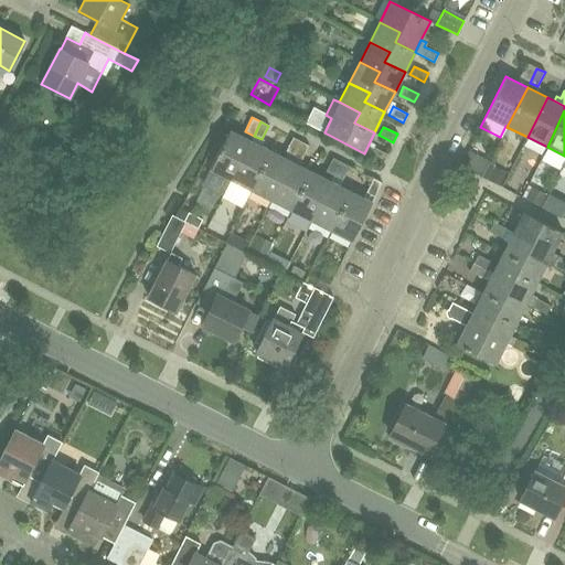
[(231,180),(251,140),(230,130),(210,170),(231,180)]
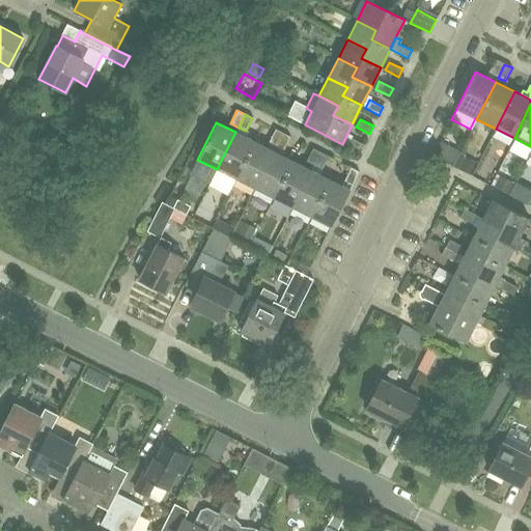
[(276,146),(282,133),(275,129),(268,142),(276,146)]
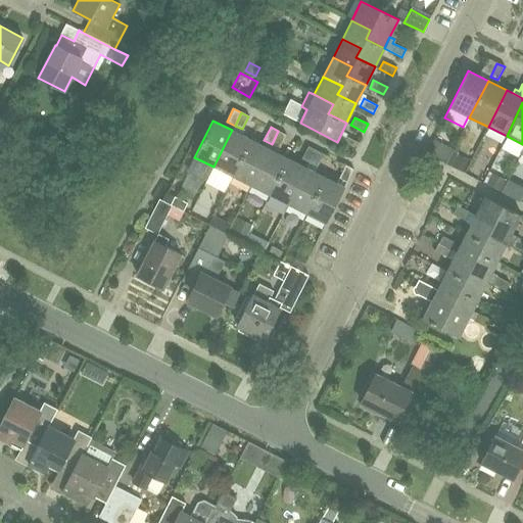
[(232,177),(250,139),(232,130),(214,167),(232,177)]
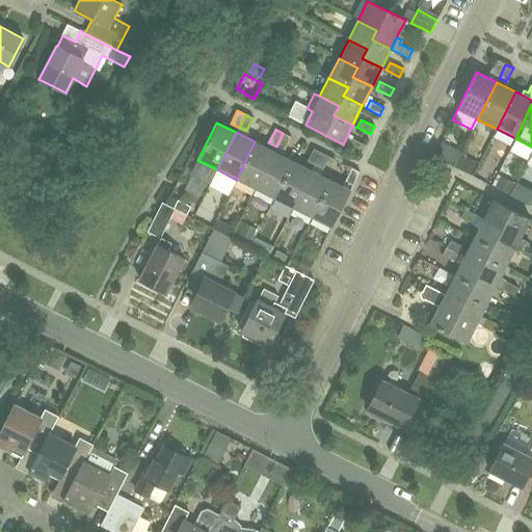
[(283,133),(276,147),(284,151),(291,137),(283,133)]
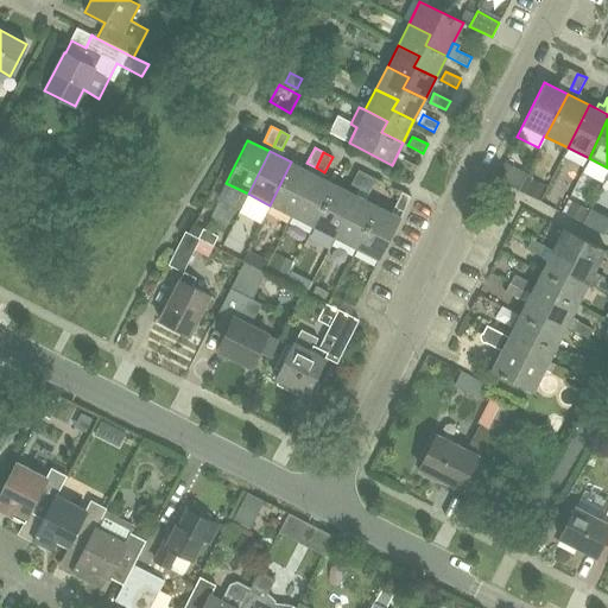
[(417,166),(401,158),(397,168),(412,175),(417,166)]
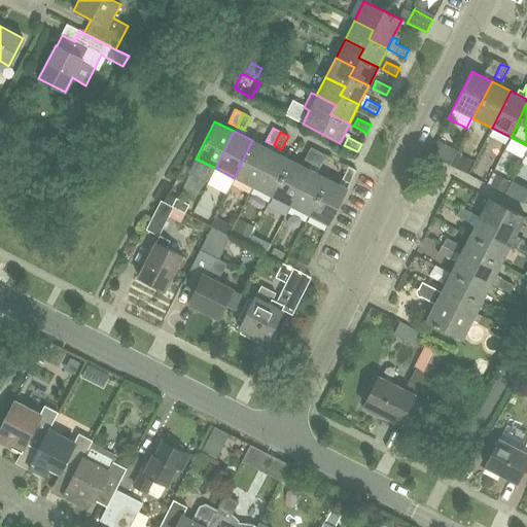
[(252,187),(271,150),(252,140),(234,178),(252,187)]
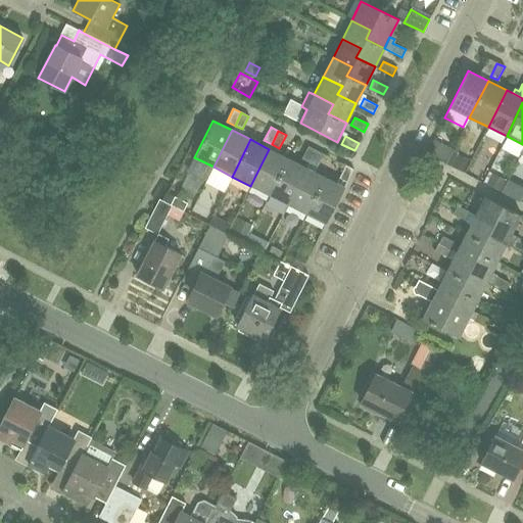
[(453,149),(434,139),(426,153),(445,162),(453,149)]
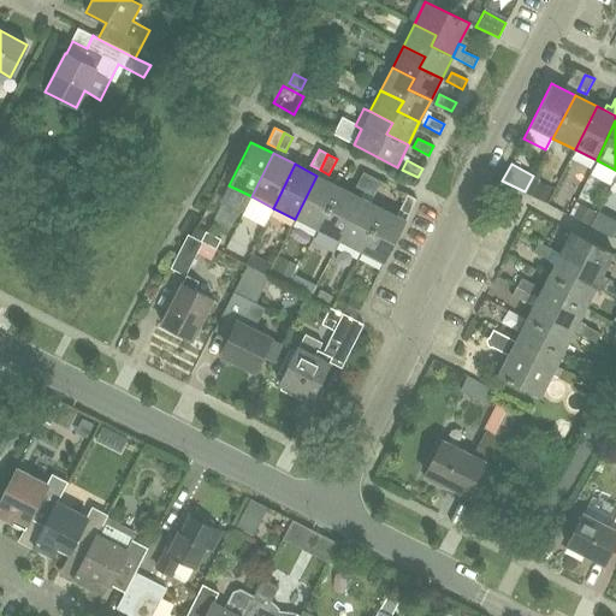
[(354,188),(363,193),(372,177),(362,172),(354,188)]
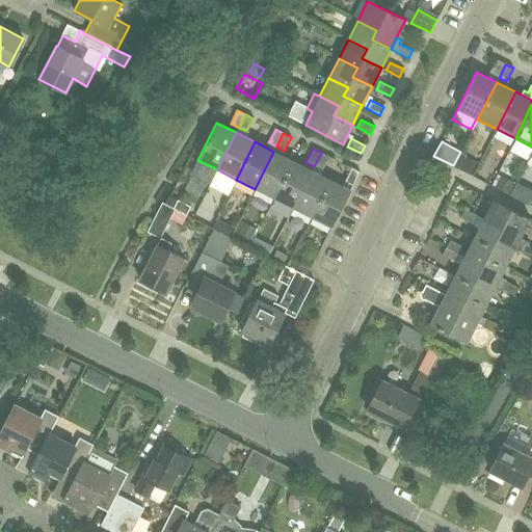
[(273,198),(292,161),(273,152),(255,189),(273,198)]
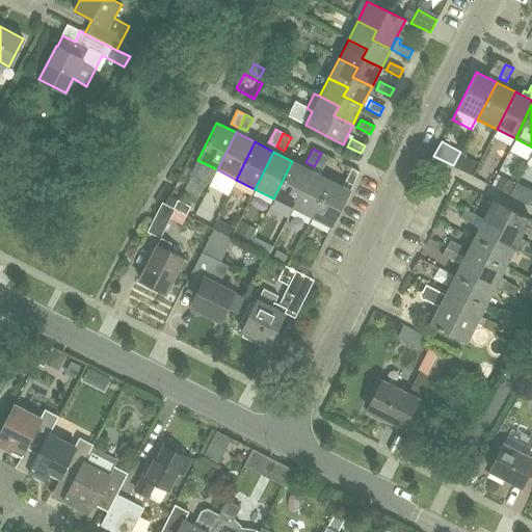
[(328,156),(321,153),(314,166),(321,170),(328,156)]
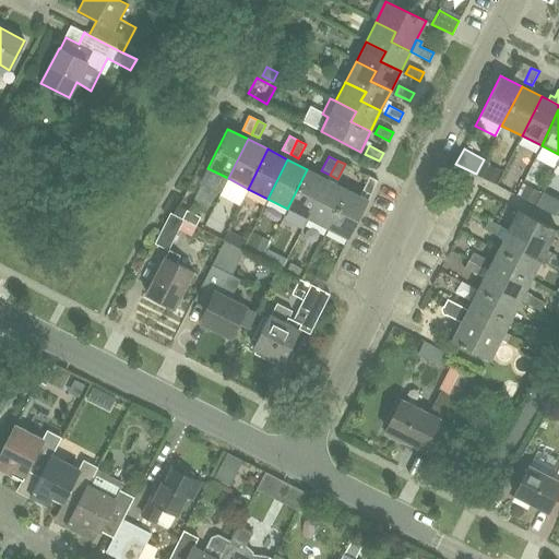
[(500,171),(488,165),(482,177),(495,183),(500,171)]
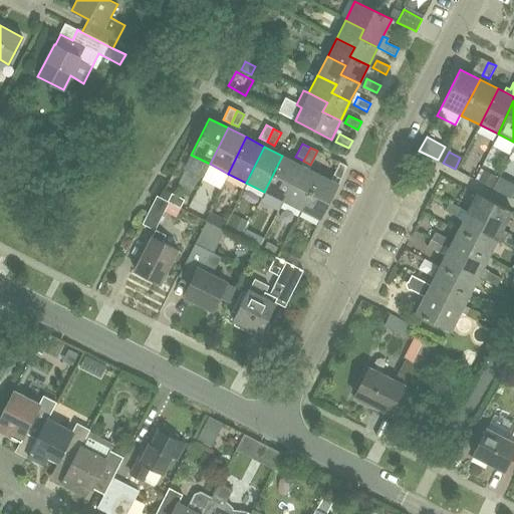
[(283,201),(301,165),(282,156),(264,192),(283,201)]
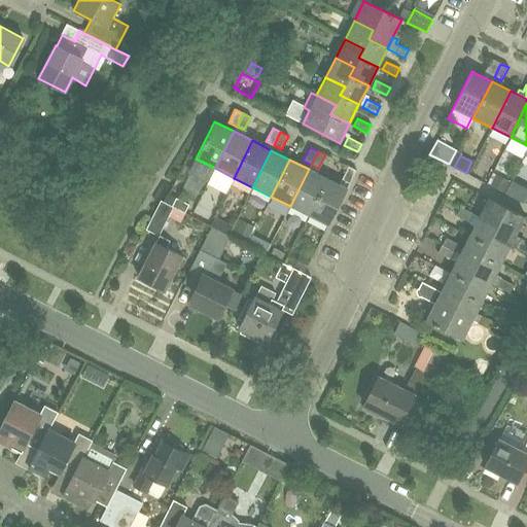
[(355,170),(348,167),(341,180),(349,183),(355,170)]
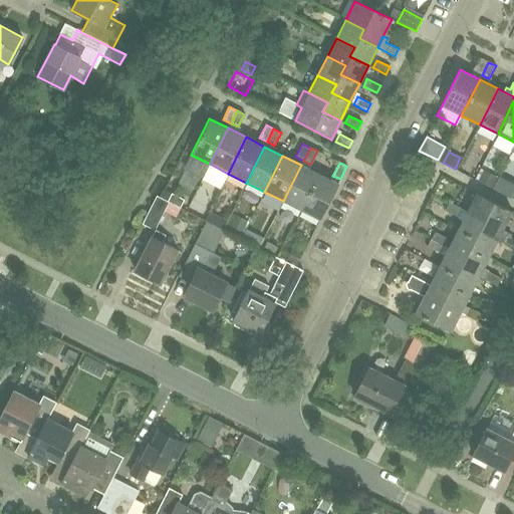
[(301,211),(319,174),(301,165),(283,201),(301,211)]
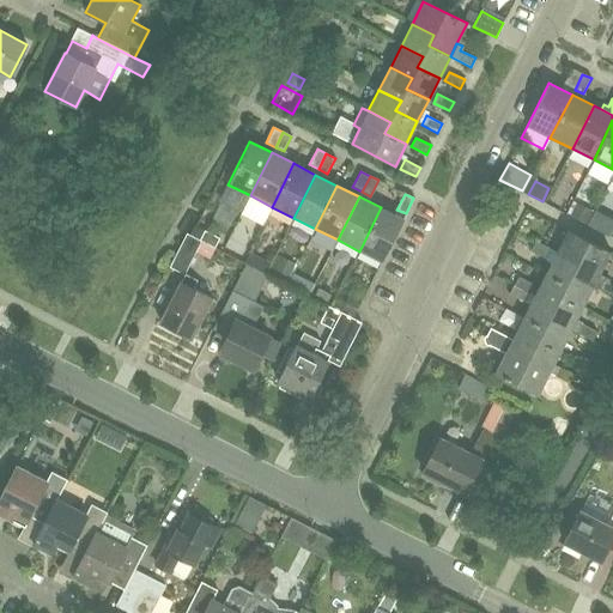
[(592,216),(570,205),(566,213),(588,224),(592,216)]
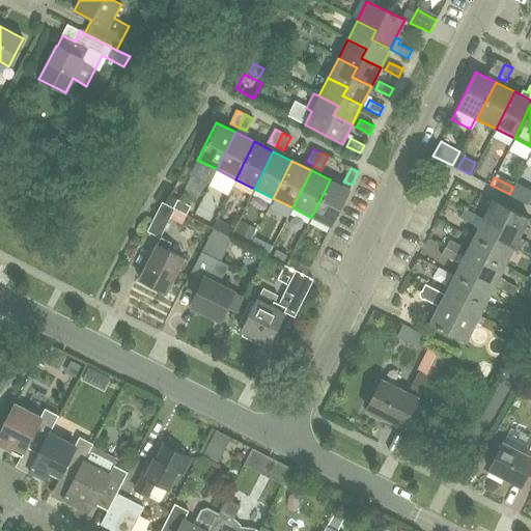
[(330,227),(350,190),(330,179),(311,218),(330,227)]
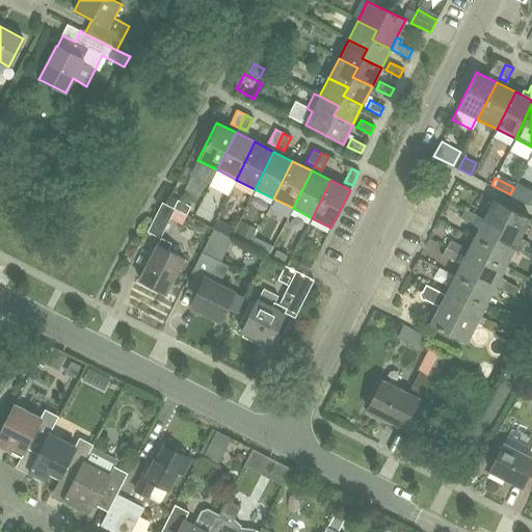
[(528,191),(516,185),(511,195),(523,202),(528,191)]
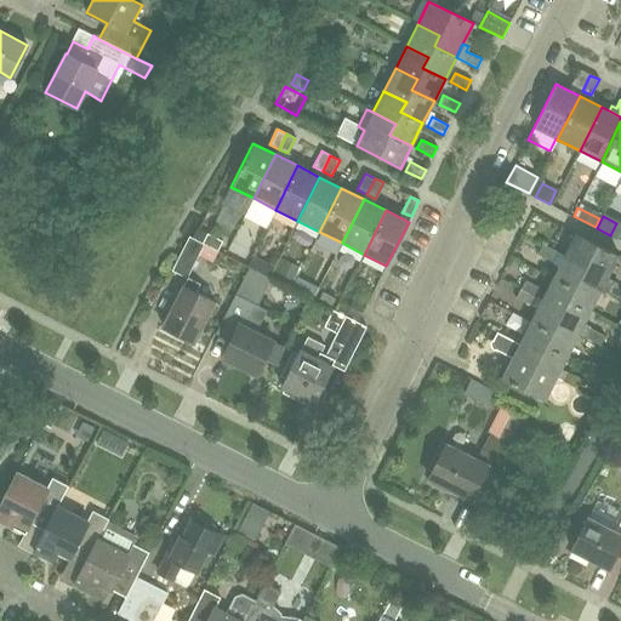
[(607,277),(617,255),(574,233),(563,256),(585,267),(579,278),(600,289),(620,298),(620,288),(616,286),(617,283),(607,277)]
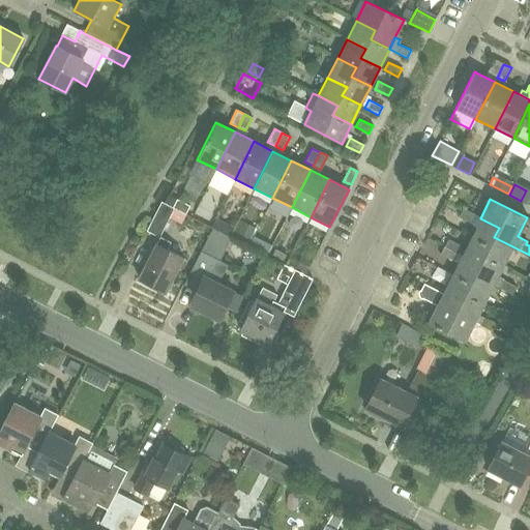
[(188,206),(176,200),(173,207),(185,213),(188,206)]
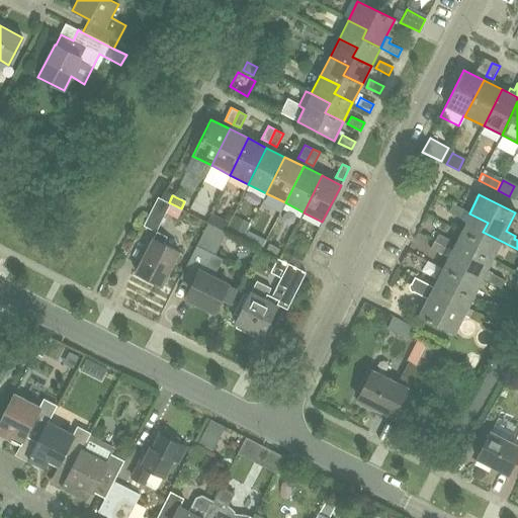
[(161,199),(158,197),(144,226),(156,232),(170,203),(161,199)]
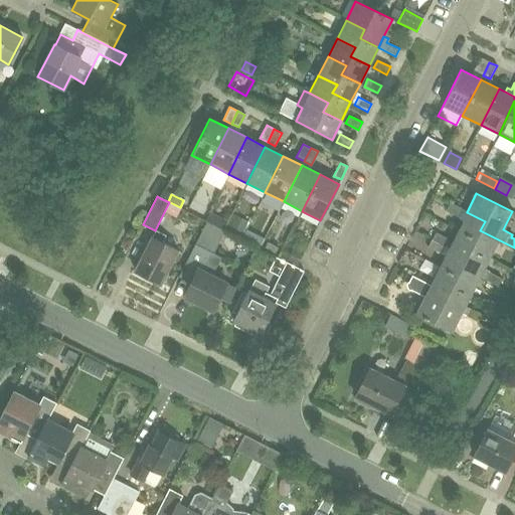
[(463,209),(450,202),(446,210),(459,216),(463,209)]
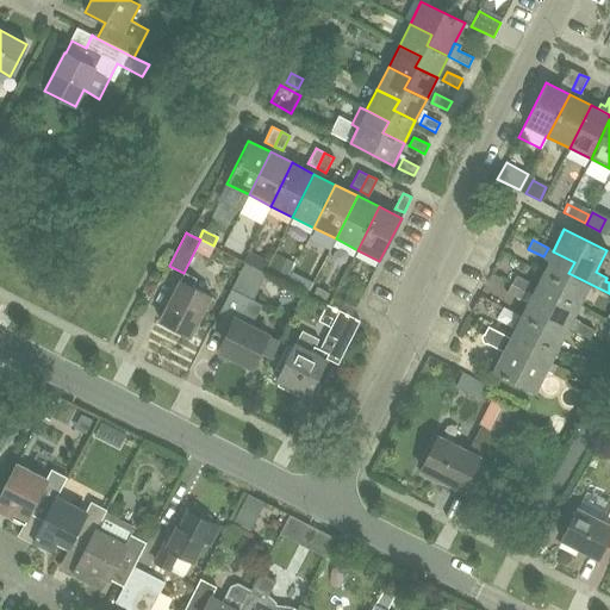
[(234,257),(238,247),(229,242),(224,253),(234,257)]
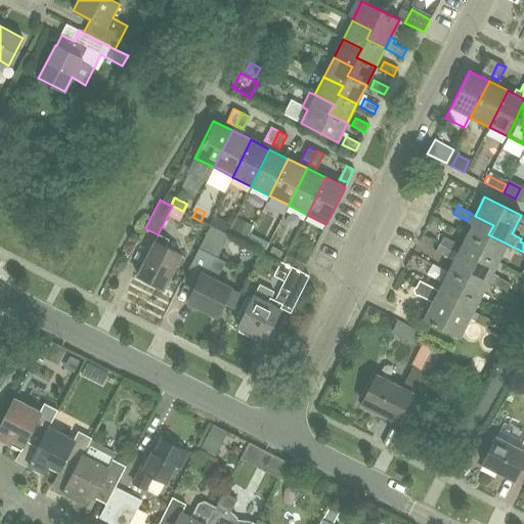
[(493,225),(475,216),(466,234),(484,244),(479,253),(497,262),(507,244),(488,234),(493,225)]
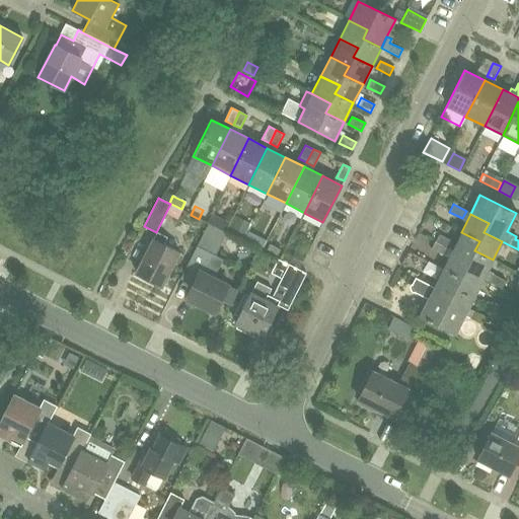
[(223,220),(214,215),(210,224),(219,228),(223,220)]
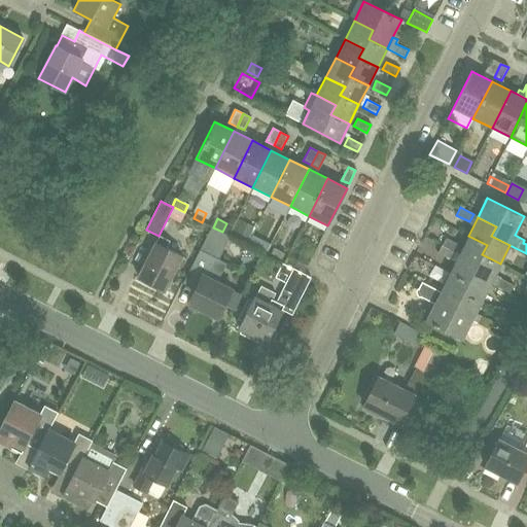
[(252,226),(237,219),(230,235),(245,242),(252,226)]
